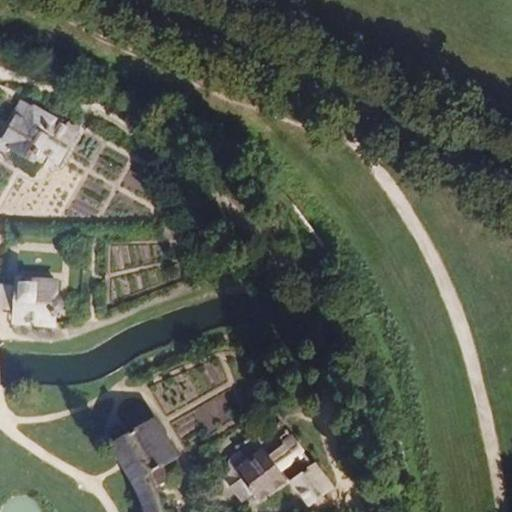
[(21,99),(7,127),(0,140),(0,153),(9,158),(13,150),(38,163),(42,154),(62,164),(80,129),(21,99)]
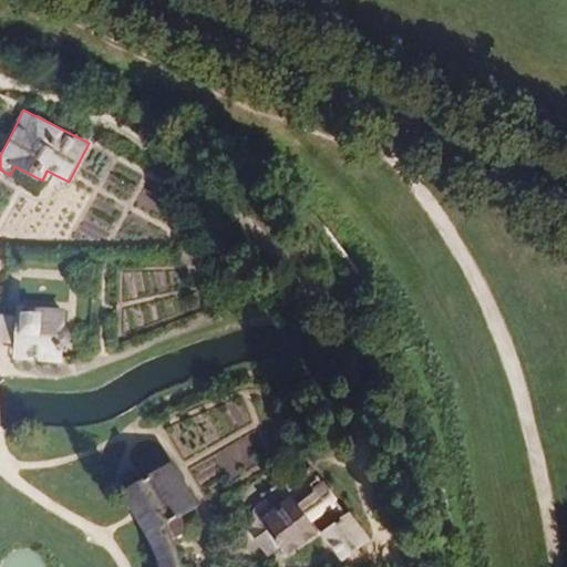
[(20,308),(20,318),(0,316),(0,341),(16,343),(14,358),(61,361),(62,347),(65,346),(68,344),(70,342),(72,340),(72,337),(72,333),(71,330),(69,328),(64,326),(65,311),(20,308)]
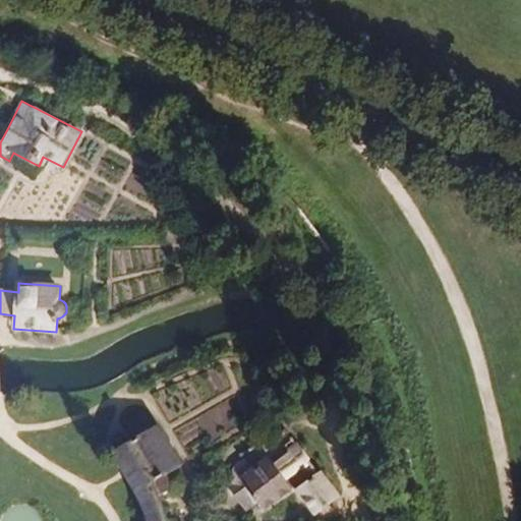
[(132,441),(125,445),(148,477),(160,498),(173,490),(164,476),(182,465),(160,426),(153,429),(143,416),(124,426),(132,441)]
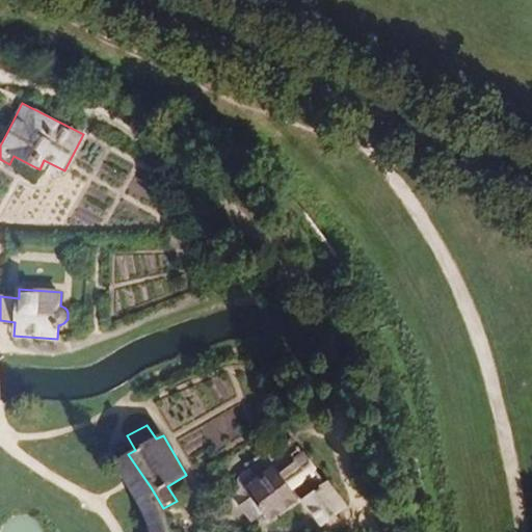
[(224,491),(251,526),(263,516),(270,527),(300,503),(319,528),(345,508),(301,453),(277,472),(273,467),(256,480),(249,473),(224,491)]
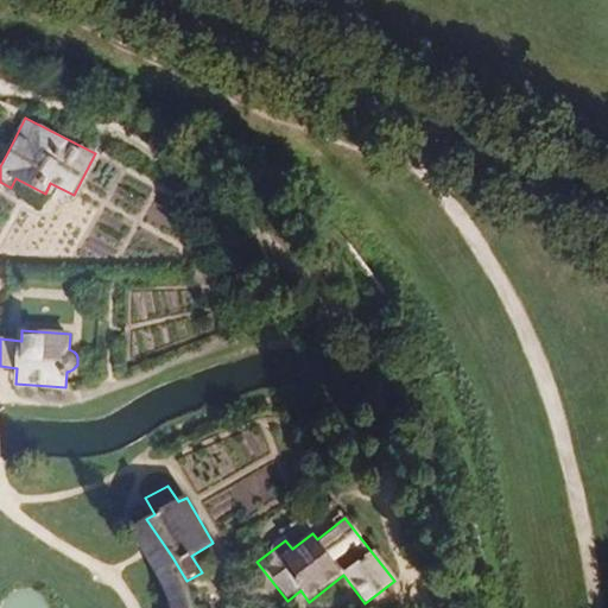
[(172,557),(146,519),(131,529),(141,544),(153,563),(168,587),(173,607),(195,607),(190,593),(187,581),(172,557)]
